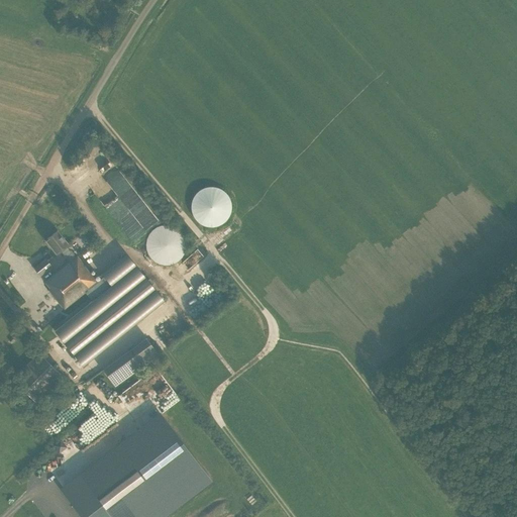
[(59,25),(65,27),(68,21),(62,18),(59,25)]
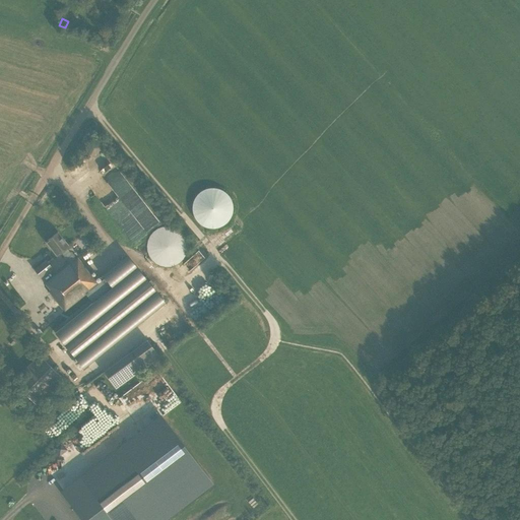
[(90,189),(102,201),(114,190),(102,178),(90,189)]
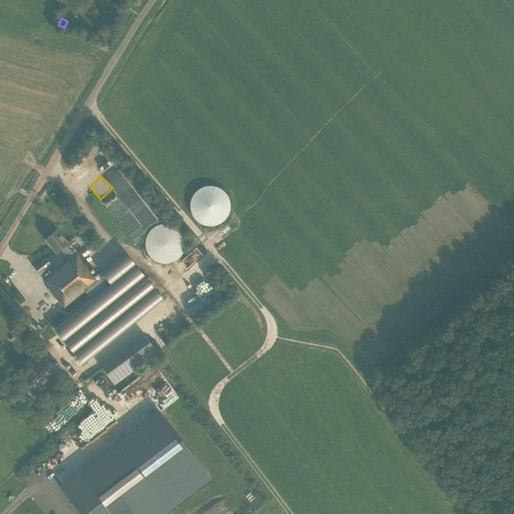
[(230,204),(229,202),(229,201),(228,200),(228,198),(227,197),(226,195),(224,194),(223,192),(220,190),(218,189),(216,188),(214,188),(212,188),(210,187),(206,188),(203,189),(201,190),(199,191),(197,192),(195,194),(193,196),(192,198),(191,200),(190,203),(190,205),(190,207),(190,208),(190,210),(190,211),(191,213),(191,215),(192,217),(193,218),(193,219),(194,220),(195,221),(197,223),(198,224),(199,225),(201,225),(202,226),(203,227),(205,227),(206,227),(208,228),(209,228),(211,228),(212,228),(214,227),(215,227),(217,226),(220,225),(221,224),(223,223),(224,222),(225,221),(226,220),(227,219),(227,217),(228,216),(229,214),(230,211),(230,208),(230,206),(230,204)]
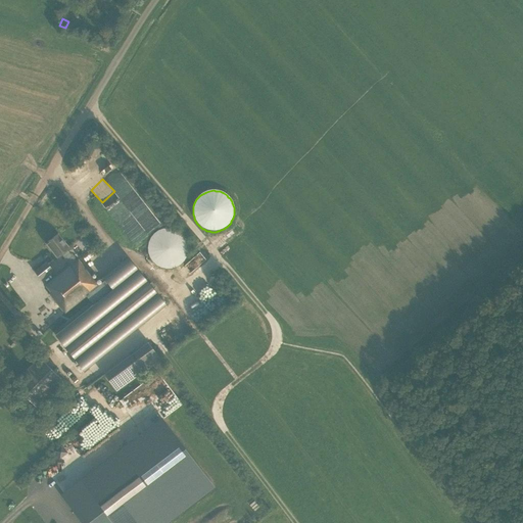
[(127,203),(135,215),(143,207),(135,196),(127,203)]
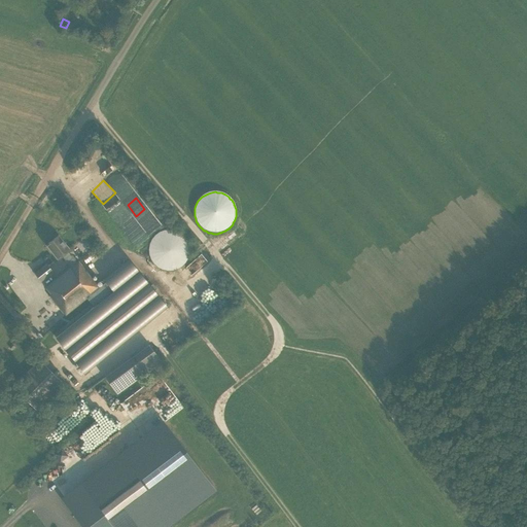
[(102,235),(110,244),(114,240),(106,231),(102,235)]
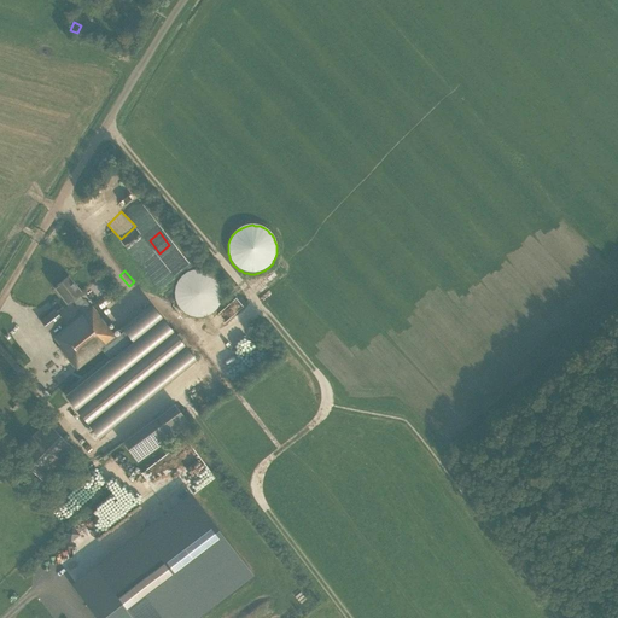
[(211,313),(214,312),(215,310),(216,309),(217,308),(219,307),(219,305),(220,303),(221,302),(221,299),(222,297),(222,295),(222,292),(222,291),(221,290),(221,287),(221,286),(220,285),(220,284),(219,281),(217,280),(217,279),(215,278),(214,275),(211,274),(210,273),(208,272),(205,272),(203,270),(202,270),(200,270),(197,270),(194,270),(192,270),(190,272),(188,272),(187,273),(185,274),(184,275),(182,277),(181,278),(179,280),(179,281),(178,283),(176,285),(176,286),(175,289),(175,290),(175,291),(175,293),(175,295),(175,296),(175,297),(175,299),(176,301),(176,303),(178,304),(179,305),(179,307),(181,309),(181,310),(182,312),(185,313),(186,313),(187,314),(190,315),(192,316),(193,316),(194,316),(197,318),(199,318),(202,316),(204,316),(205,316),(207,315),(209,315),(210,314),(211,313)]
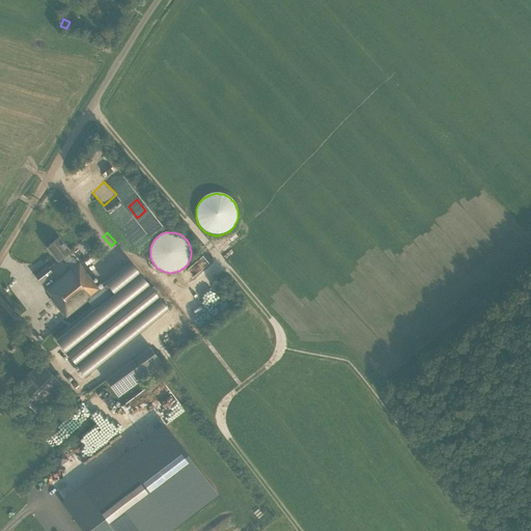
[(71,252),(59,238),(47,248),(58,262),(62,258),(71,270),(46,289),(51,297),(49,298),(65,318),(87,301),(93,309),(56,339),(85,376),(168,309),(130,260),(104,282),(107,285),(100,290),(79,262),(77,264),(68,254),(71,252)]
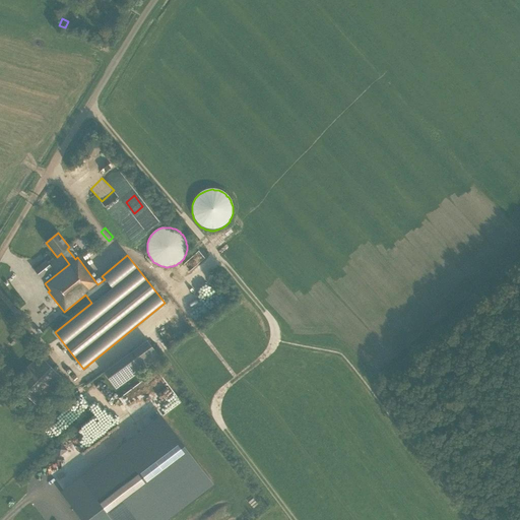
[(46,261),(35,270),(41,278),(52,269),(46,261)]
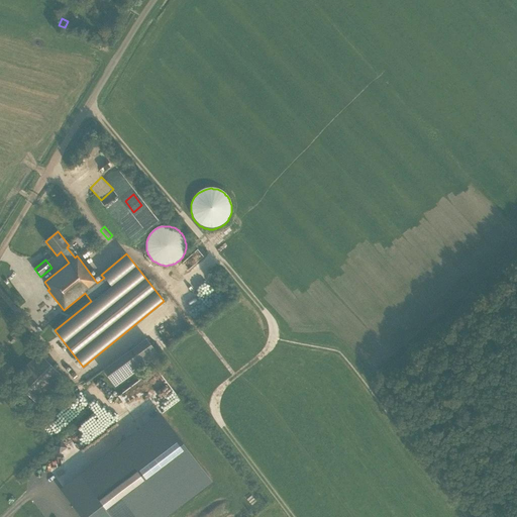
[(177,336),(188,330),(182,321),(172,327),(177,336)]
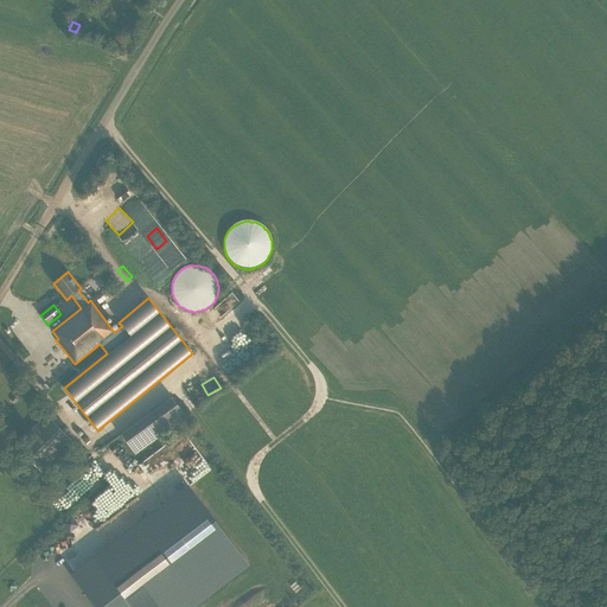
[(172,397),(120,435),(134,454),(185,416),(172,397)]
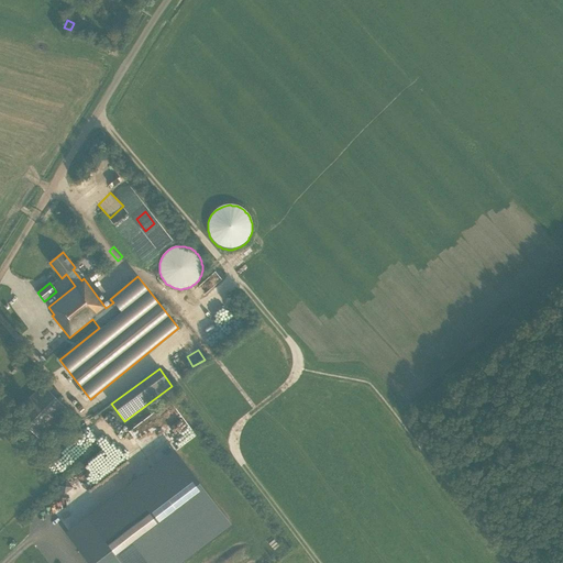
[(37,439),(66,409),(42,385),(13,414),(37,439)]
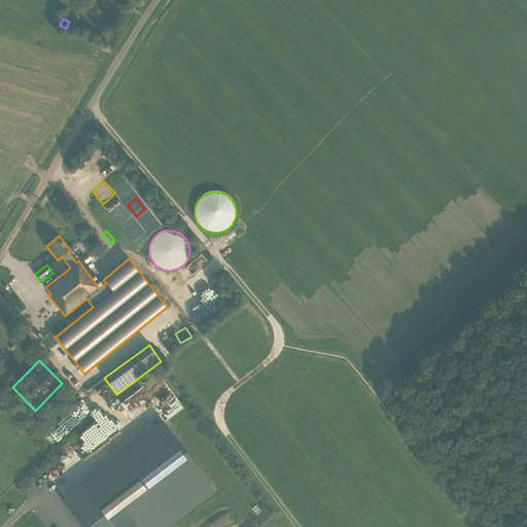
[(132,398),(147,422),(182,399),(167,376),(132,398)]
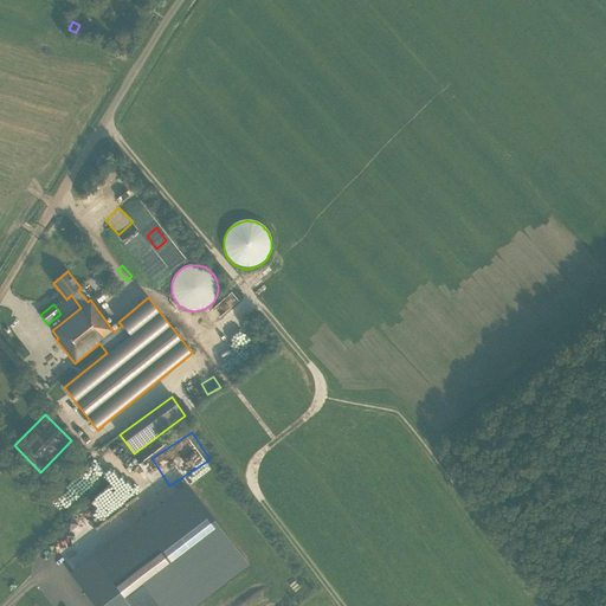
[(65,489),(45,500),(52,511),(86,492),(77,476),(63,484),(65,489)]
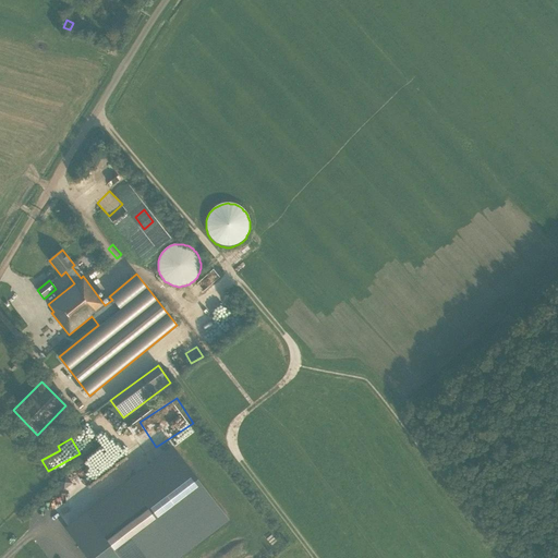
[(98,557),(177,557),(227,520),(171,447),(72,523),(98,557)]
